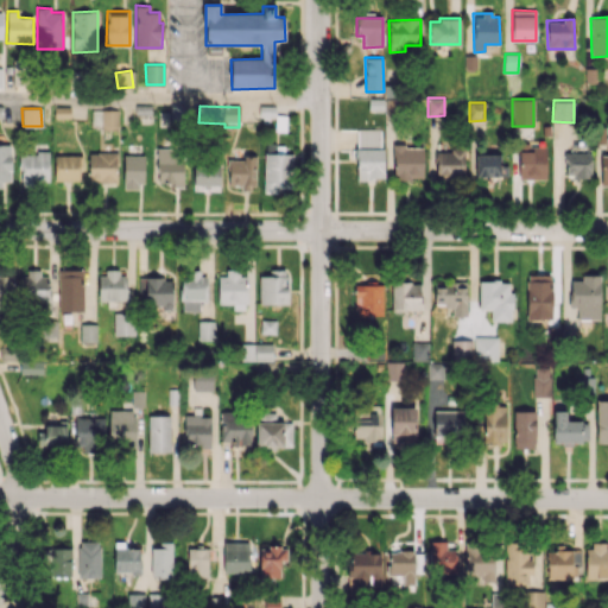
[(90,111),(92,126),(102,126),(102,130),(118,130),(116,109),(90,111)]
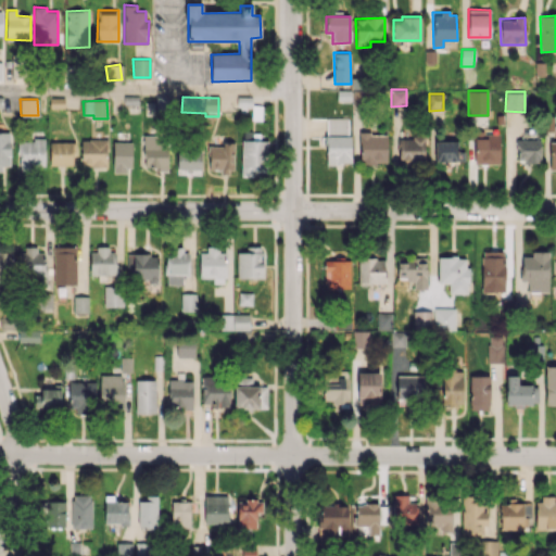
[(350,117),(326,118),(326,164),(350,163),(350,117)]
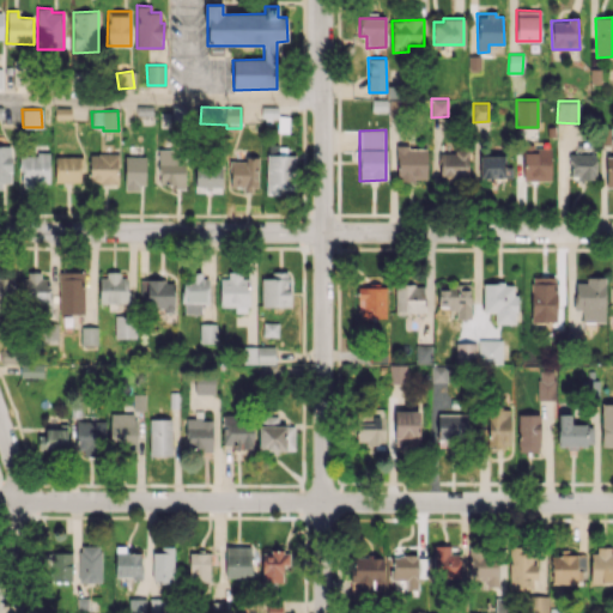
[(0,145),(0,188),(1,189),(1,183),(11,183),(11,146),(0,145)]
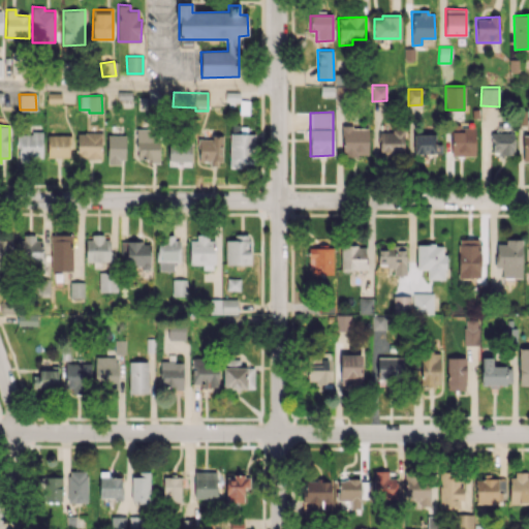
[(452,156),(474,156),(475,126),(453,126),(452,156)]
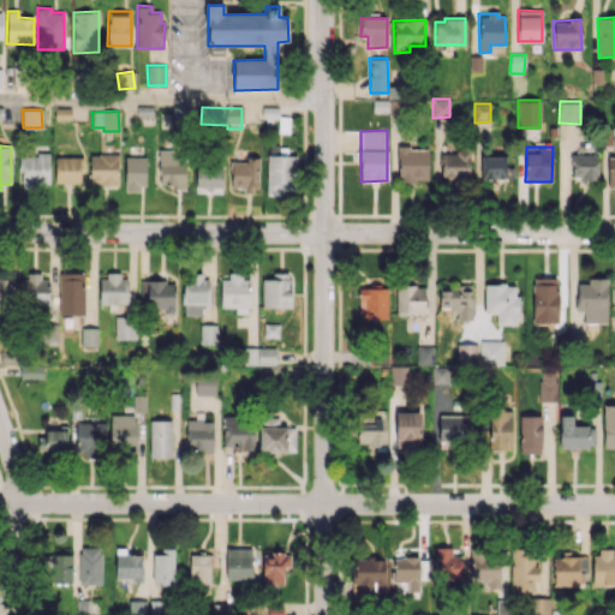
[(428,148),(398,148),(398,179),(428,179),(428,148)]
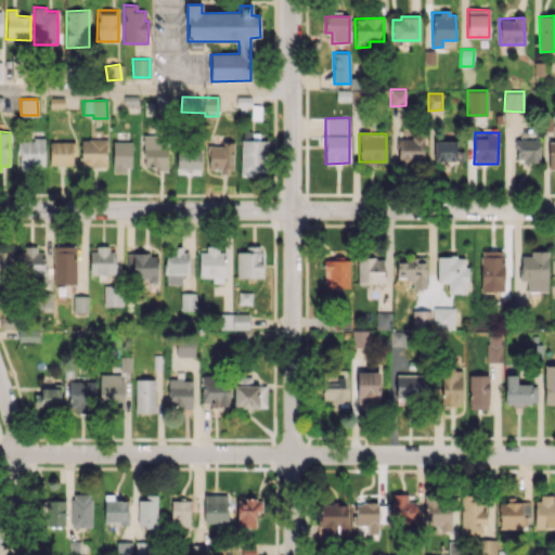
[(168,137),(143,136),(143,167),(158,167),(158,170),(167,171),(168,137)]
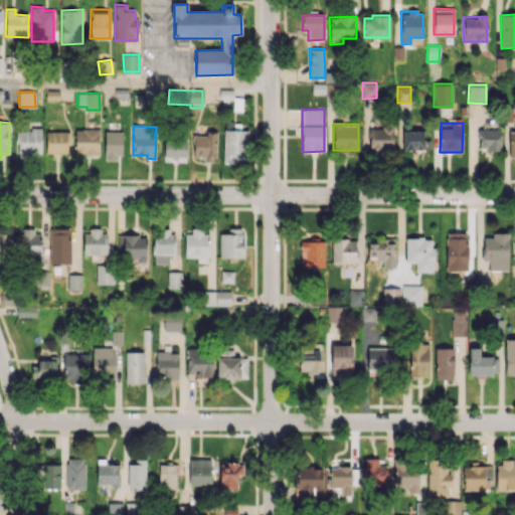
[(369,151),(393,151),(392,127),(368,127),(369,151)]
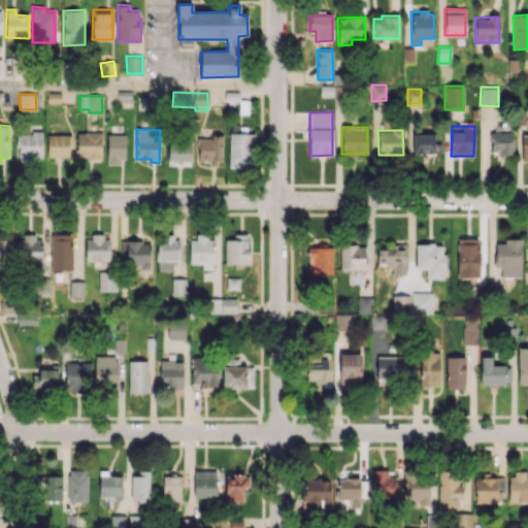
[(42,132),(17,133),(18,162),(42,161),(42,132)]
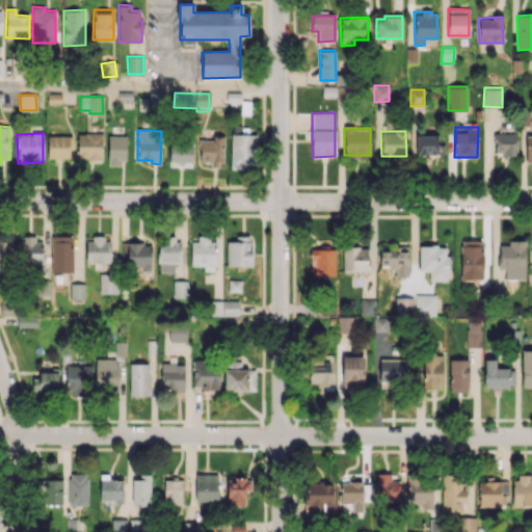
[(78,133),(78,159),(102,159),(102,133),(78,133)]
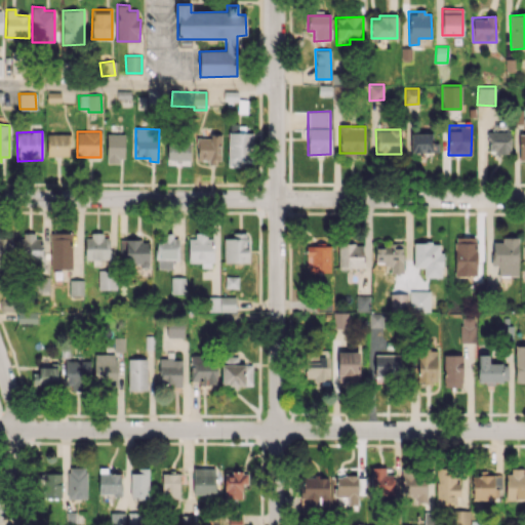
[(510,131),(488,131),(487,153),(510,153),(510,131)]
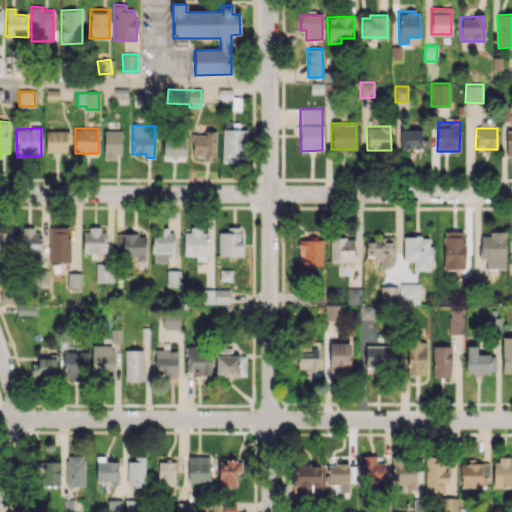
[(222,162),(234,163),(234,159),(245,159),(245,129),(223,129),(222,162)]
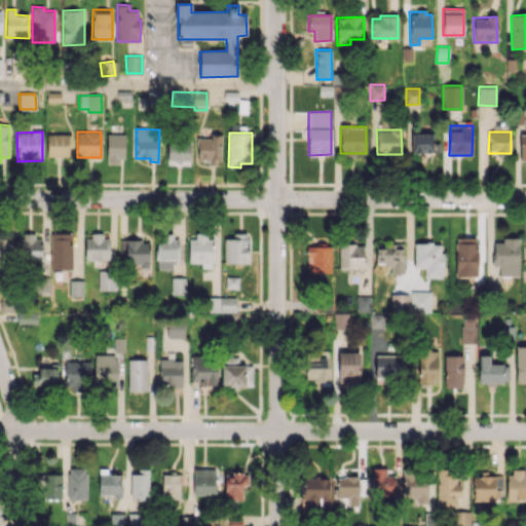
[(440,143),(433,143),(433,133),(411,134),(412,153),(440,152),(440,143)]
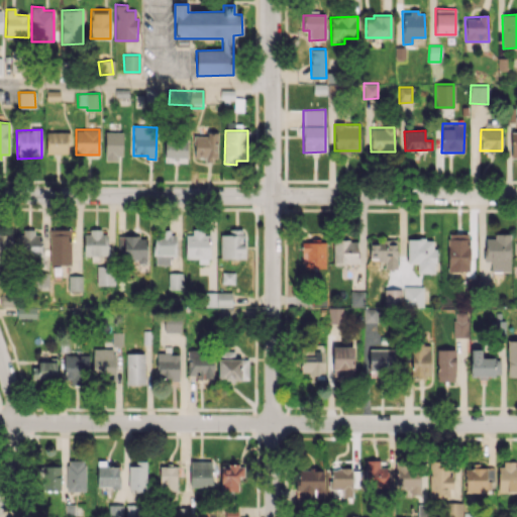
[(68,131),(45,132),(46,153),(69,153),(68,131)]
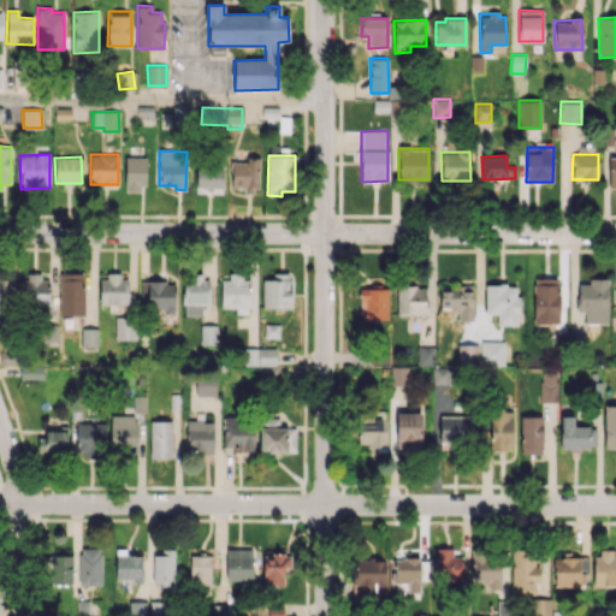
[(124,189),(146,190),(146,158),(125,157),(124,189)]
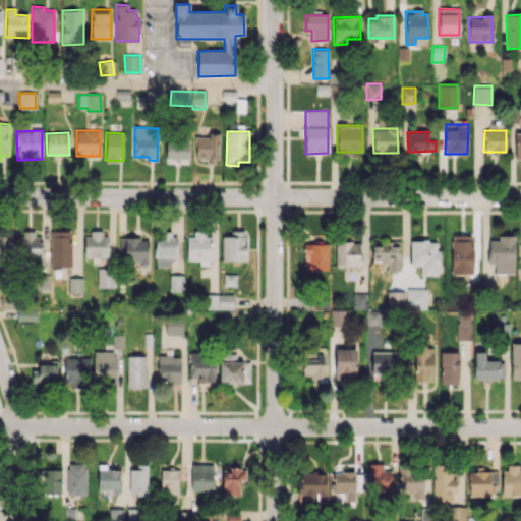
[(220,135),(195,134),(195,160),(219,161),(220,135)]
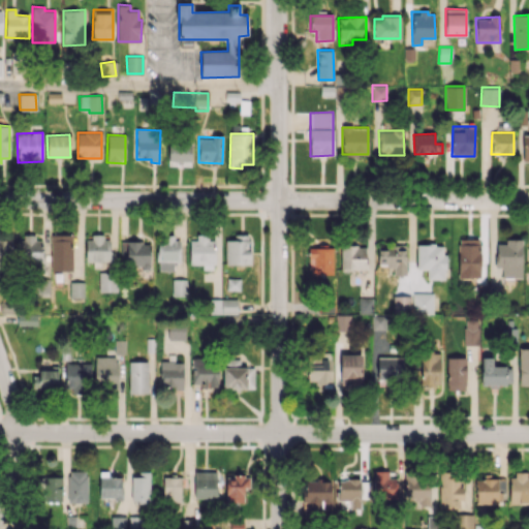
[(167,164),(190,165),(191,145),(168,145),(167,164)]
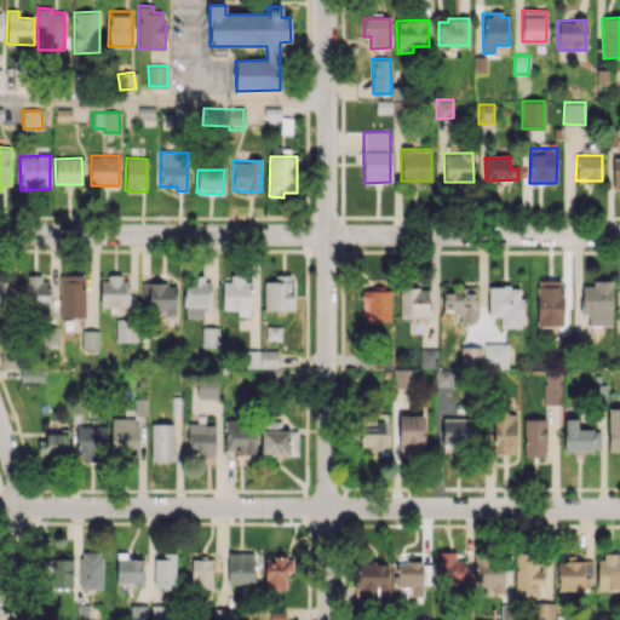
[(61,317),(85,317),(85,274),(59,275),(61,317)]
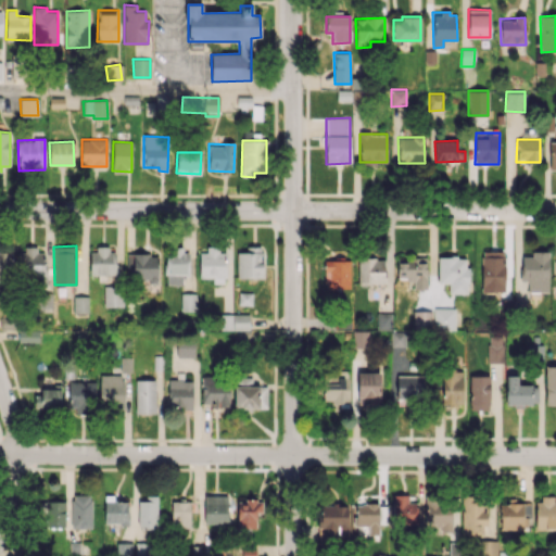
[(237,252),(237,278),(263,278),(263,247),(245,247),(245,252),(237,252)]
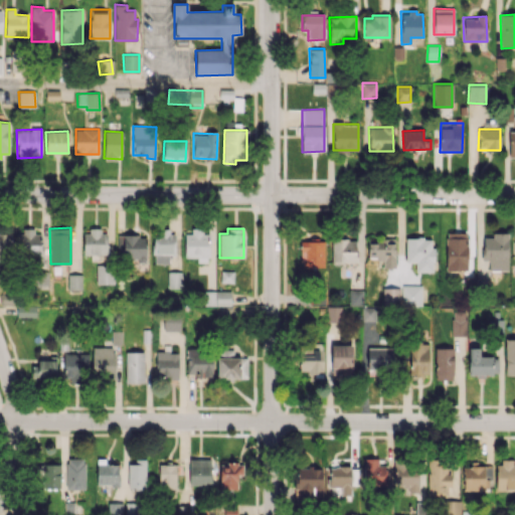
[(108,254),(107,230),(82,231),(83,254),(108,254)]
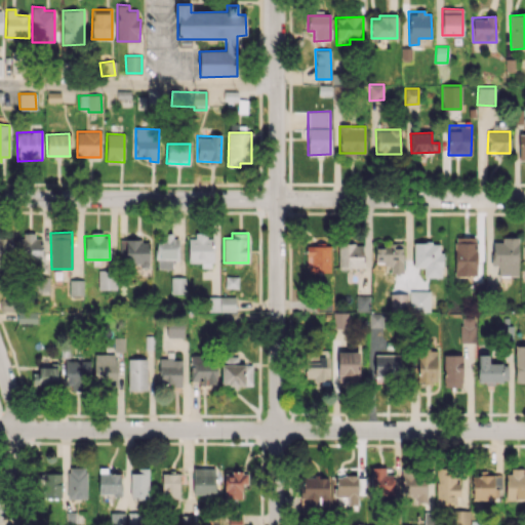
[(178,259),(178,236),(163,235),(163,240),(157,240),(156,268),(171,269),(172,259),(178,259)]
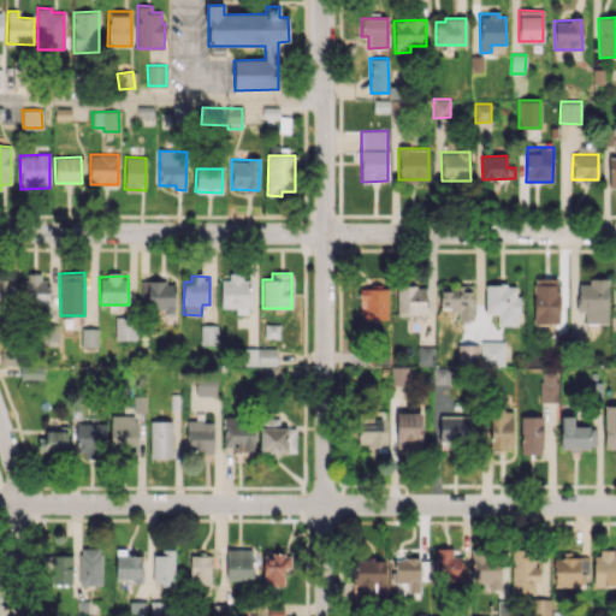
[(221,307),(236,307),(236,313),(250,313),(250,276),(221,276),(221,307)]
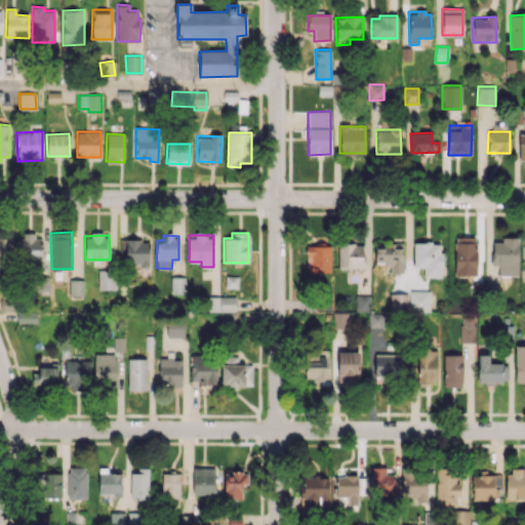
[(10,237),(0,236),(0,266),(11,267),(10,237)]
